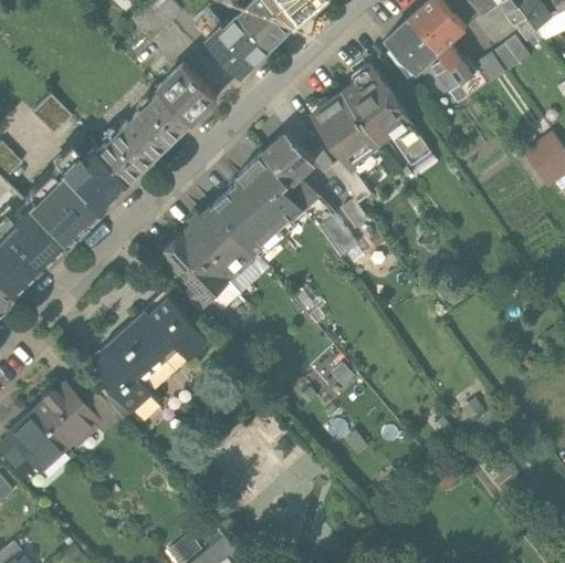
[(182,12),(171,0),(152,0),(131,20),(152,41),(182,12)]
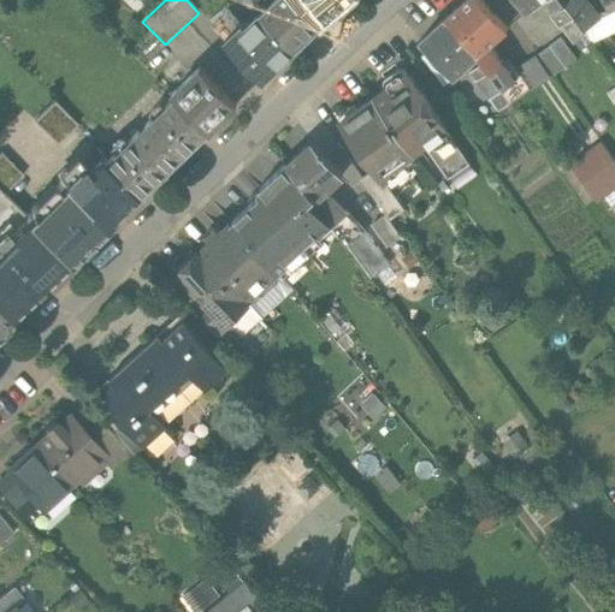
[(290,0),(281,0),(262,17),(296,52),(319,30),(290,0)]
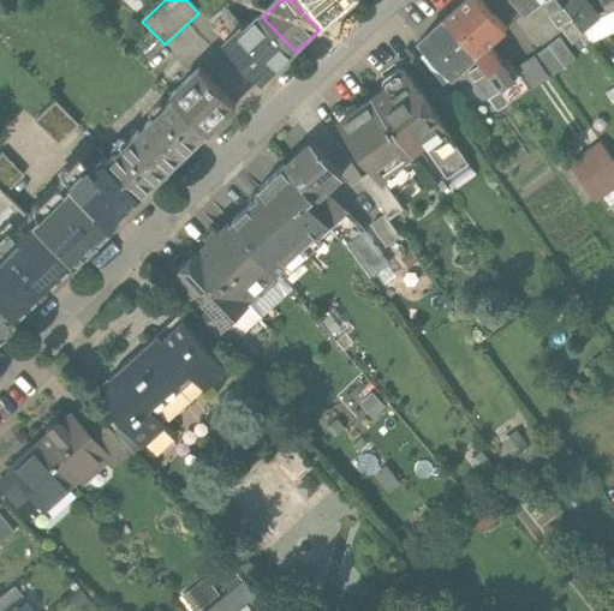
[(290,0),(319,30),(353,0),(290,0)]
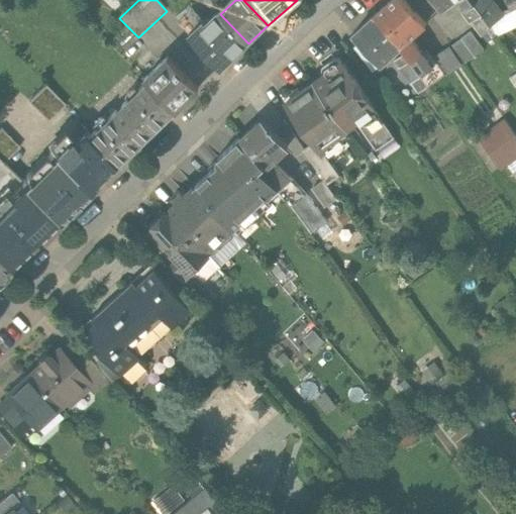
[(393,0),(374,17),(402,48),(401,49),(406,57),(411,64),(422,57),(411,40),(425,27),(401,0),(393,0)]
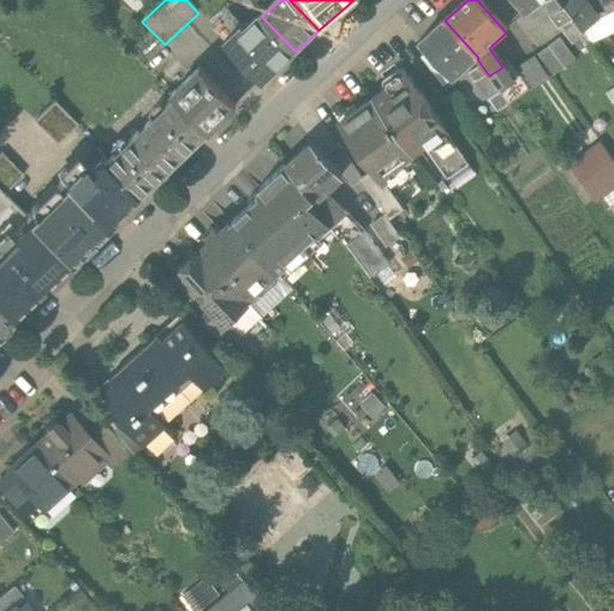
[(513,0),(524,15),(546,3),(548,0),(513,0)]
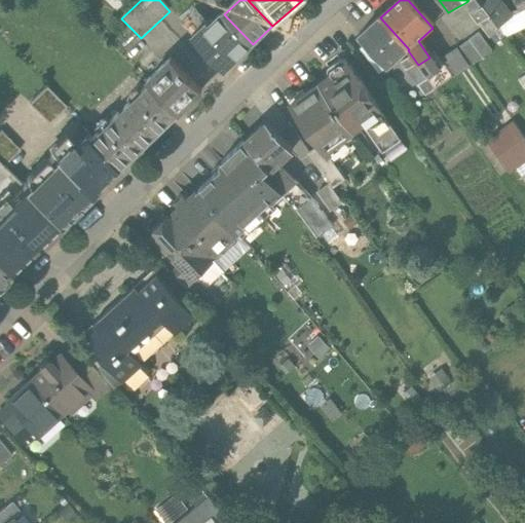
[(497,28),(477,0),(469,0),(466,2),(466,9),(488,40),(491,39),(495,45),(504,38),(497,28)]
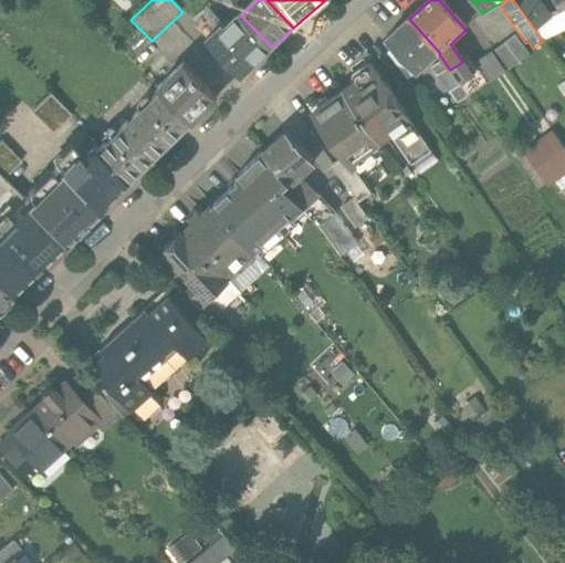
[(513,0),(535,30),(547,22),(532,0),(513,0)]
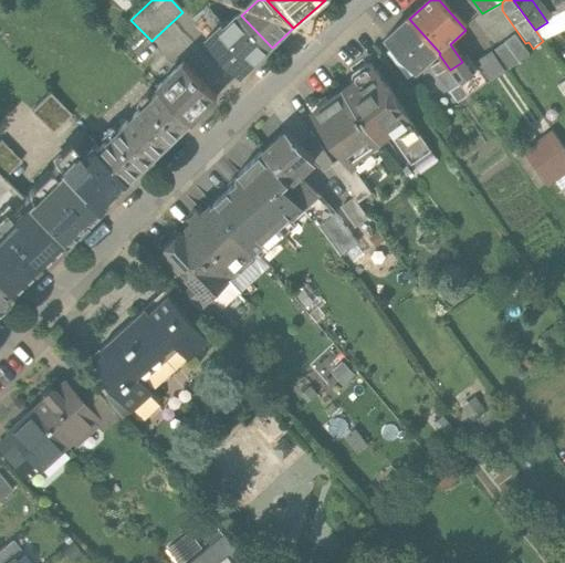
[(564,0),(555,0),(564,17),(564,0)]
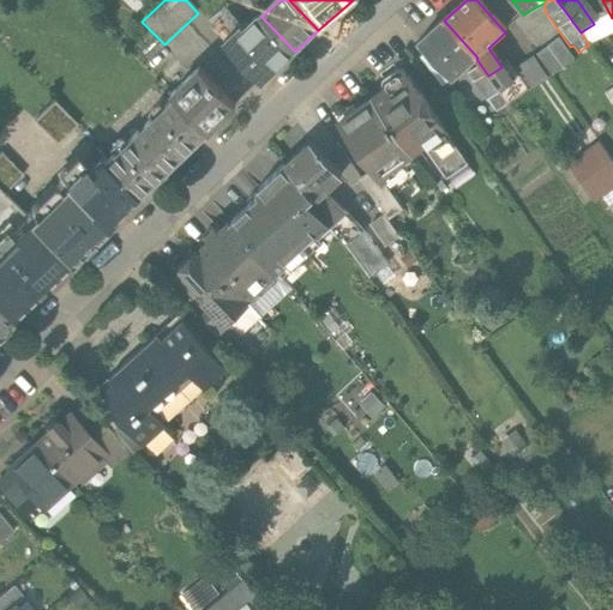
[(263,83),(295,52),(262,17),(246,31),(244,29),(227,44),(263,83)]
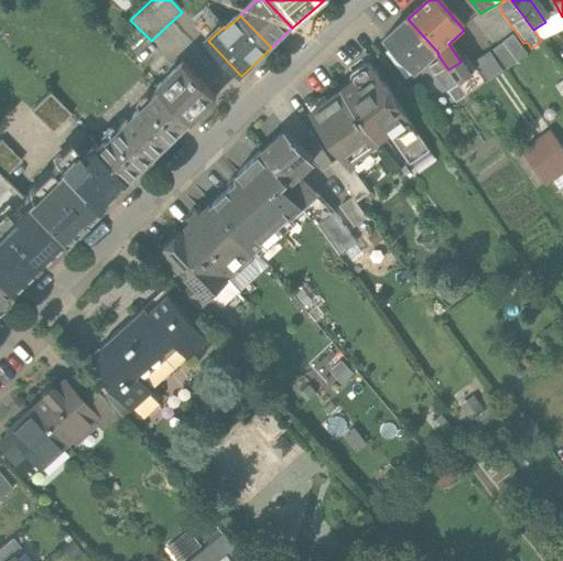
[(562,17),(545,22),(533,30),(541,41),(562,31),(562,17)]
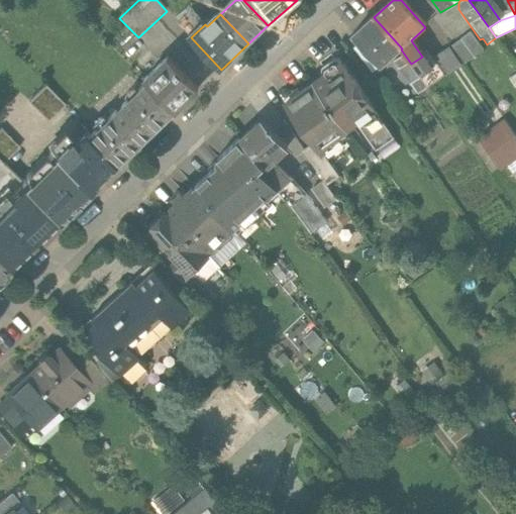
[(401,49),(402,48),(374,17),(352,36),(358,43),(382,68),(401,49)]
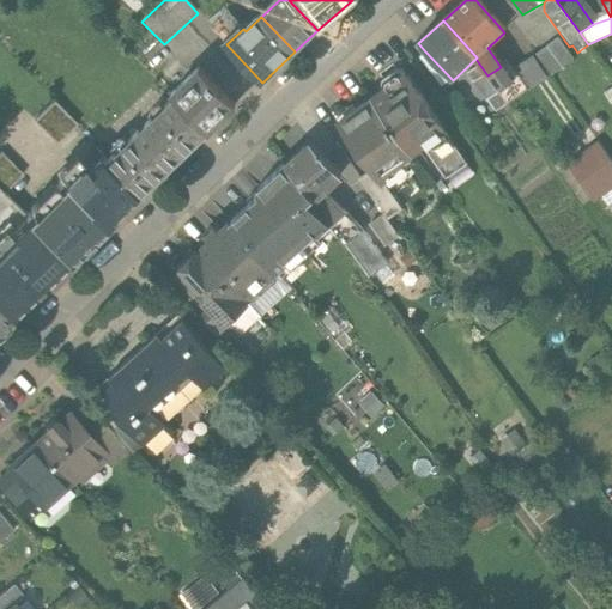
[(558,40),(535,55),(551,79),(575,62),(558,40)]
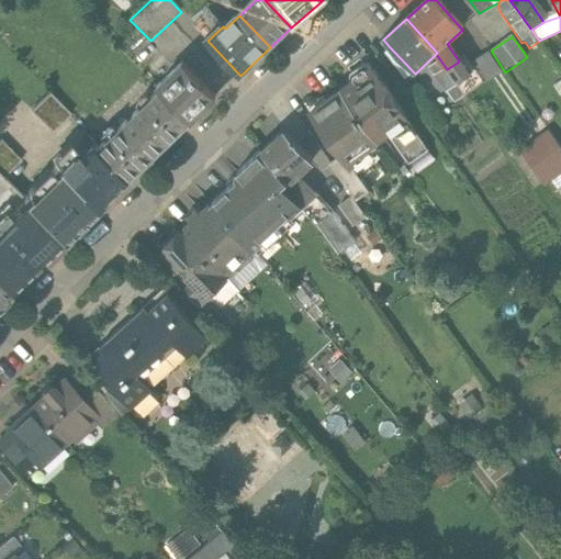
[(405,82),(415,74),(390,47),(383,53),(405,82)]
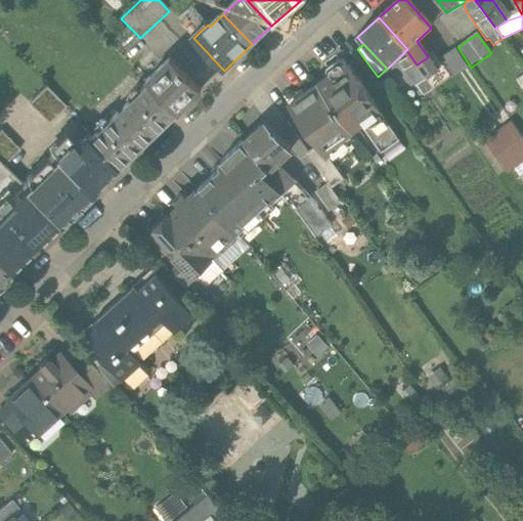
[(454,50),(439,61),(451,78),(467,67),(454,50)]
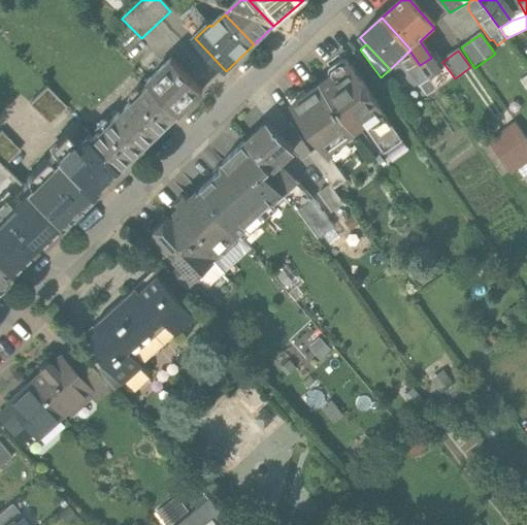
[(420,65),(437,91),(455,78),(442,62),(436,54),(431,58),(420,65)]
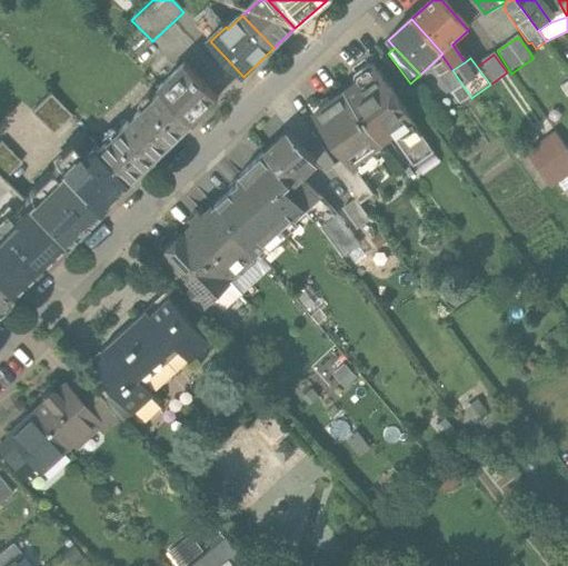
[(452,70),(447,62),(436,69),(462,106),(471,98),(452,70)]
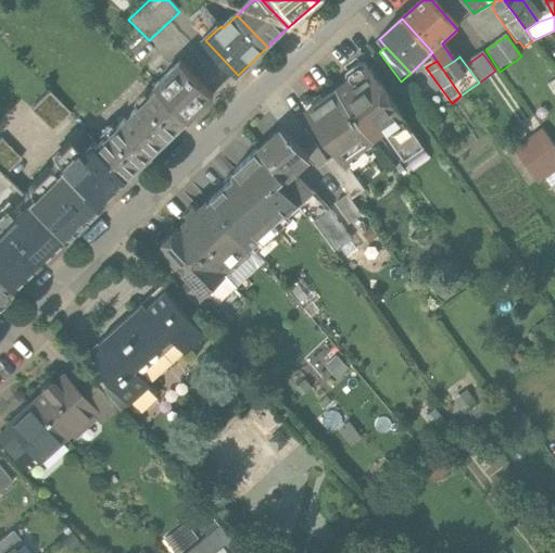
[(156,88),(159,91),(189,122),(214,98),(181,64),(156,88)]
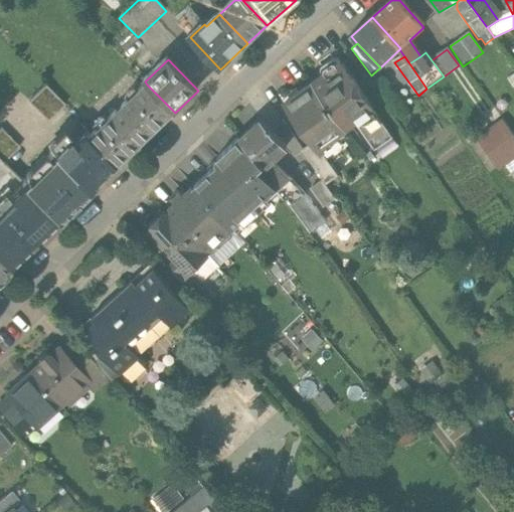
[(323,77),(313,84),(345,131),(355,124),(375,152),(392,140),(338,61),(333,61),(321,68),(320,74),(323,77)]
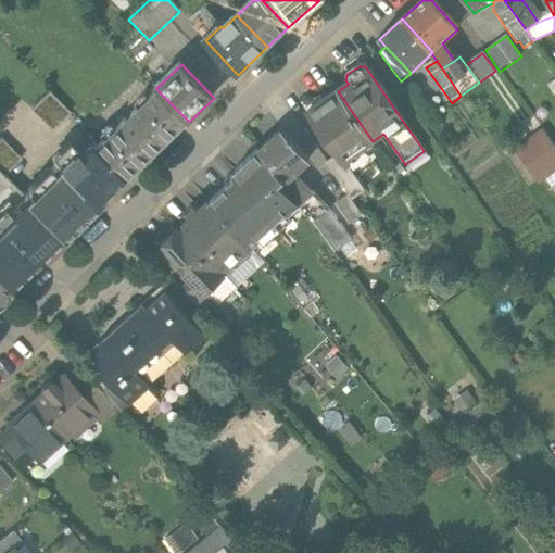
[(128,180),(189,122),(159,91),(98,149),(128,180)]
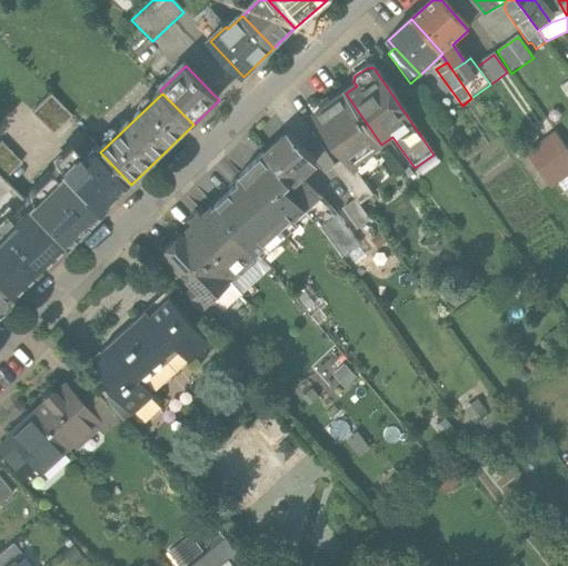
[(314,116),(345,160),(349,167),(352,166),(381,145),(346,93),(314,116)]
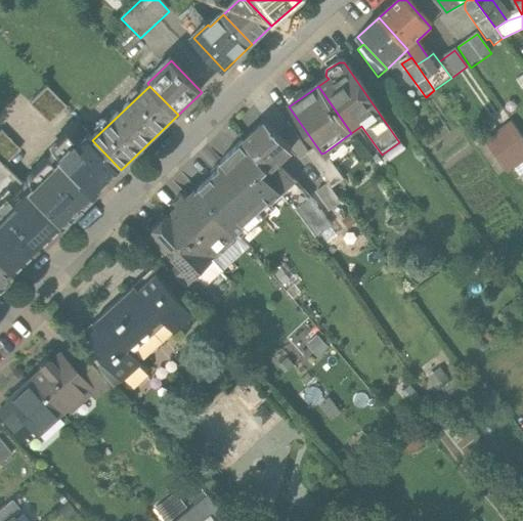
[(49,126),(67,110),(47,90),(30,106),(49,126)]
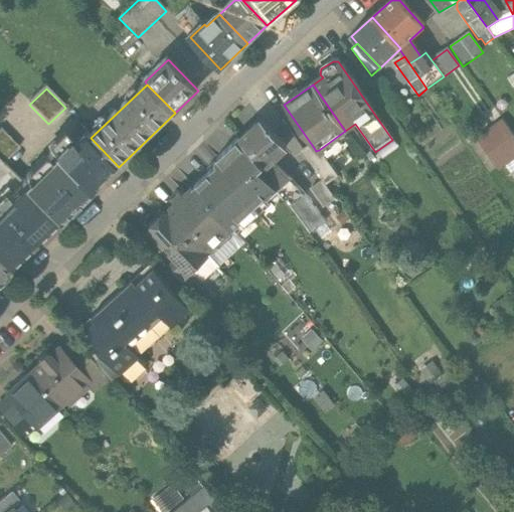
[(261,120),(240,139),(267,166),(268,167),(273,162),(287,149),(261,120)]
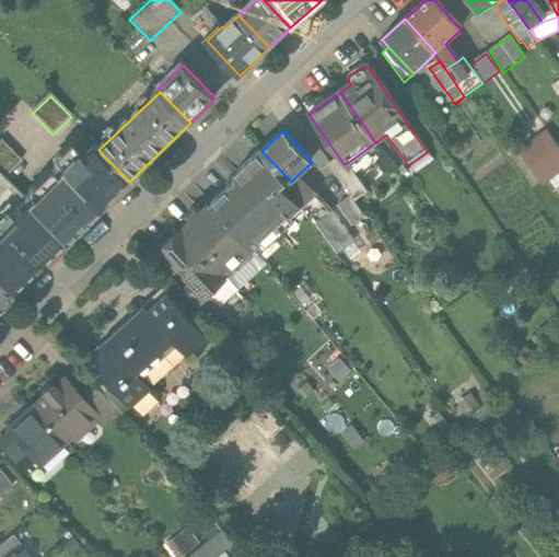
[(558,150),(547,134),(521,152),(544,185),(550,180),(558,190),(558,150)]
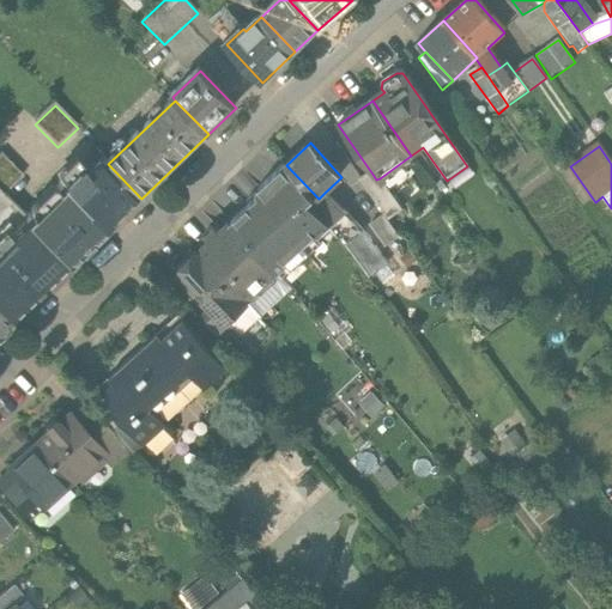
[(2,156),(0,157),(0,192),(5,196),(24,178),(2,156)]
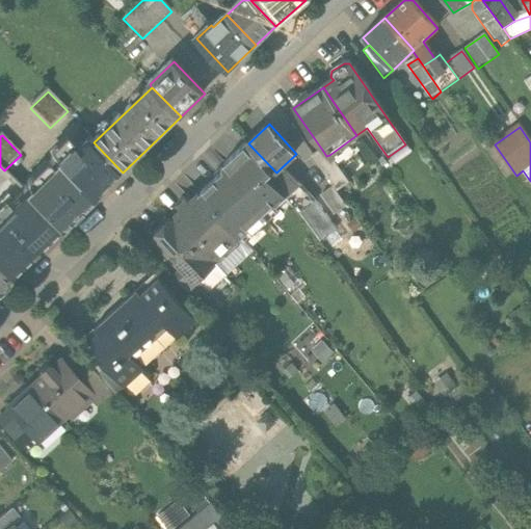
[(94,201),(123,173),(94,142),(90,138),(79,149),(73,142),(54,160),(94,201)]
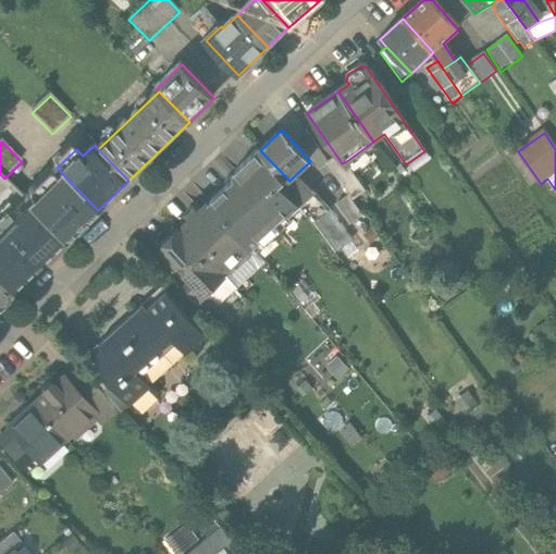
[(235,181),(210,204),(251,248),(252,249),(261,242),(259,239),(268,232),(273,238),(283,230),(276,222),(287,213),(298,224),(308,217),(301,207),(283,185),(288,180),(260,150),(235,172),(235,181)]
